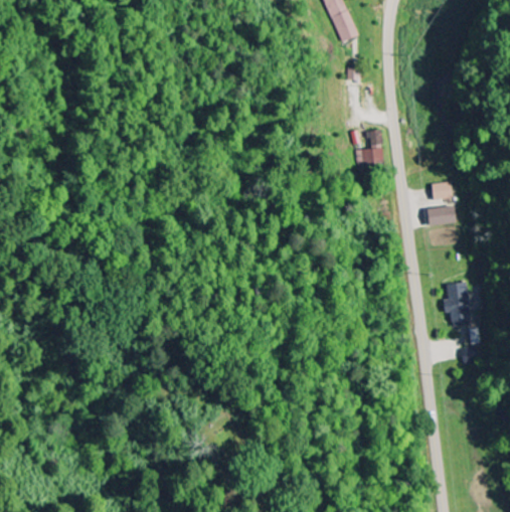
[(322,0),(339,43),(356,36),(343,0),(322,0)]
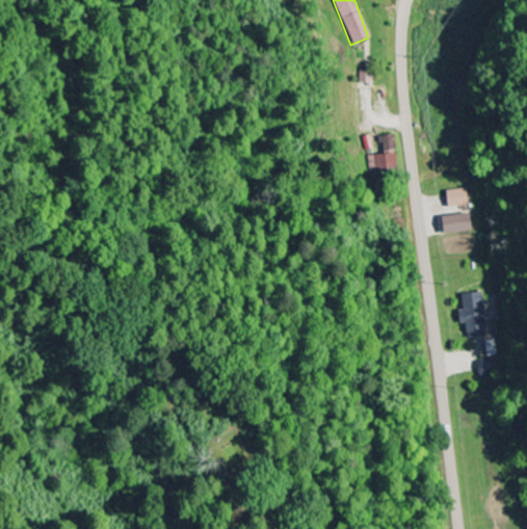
[(370,134),(362,135),(363,148),(371,148),(370,134)]
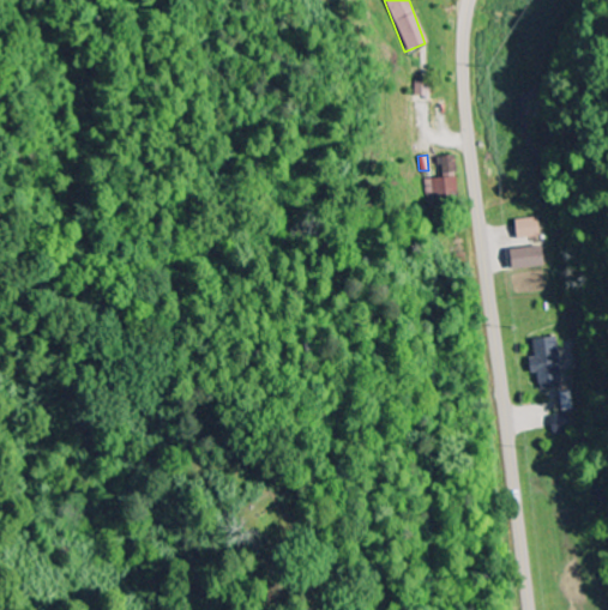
[(421,177),(422,193),(458,192),(456,155),(437,156),(438,176),(421,177)]
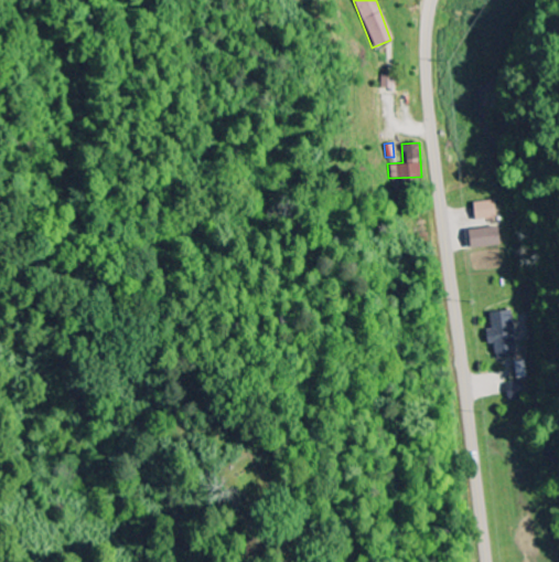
[(496,216),(495,199),(473,201),(474,219),(496,216)]
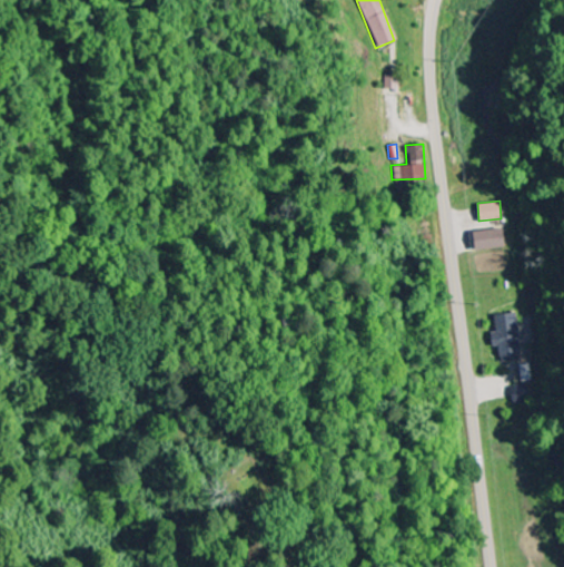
[(506,247),(505,228),(474,230),(475,248),(506,247)]
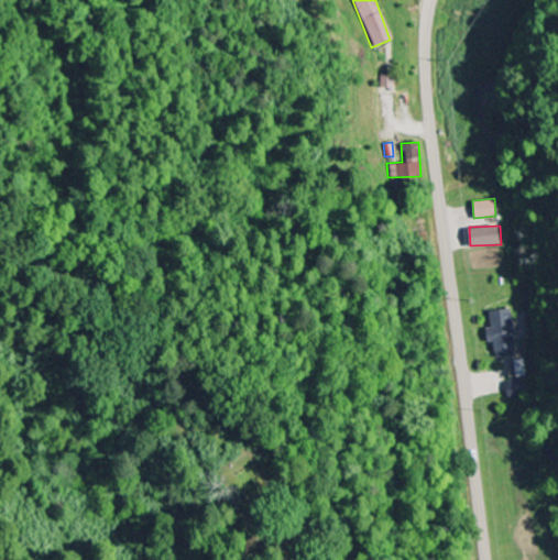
[(489,308),(489,326),(485,326),(485,340),(491,340),(492,353),(514,353),(512,307),(489,308)]
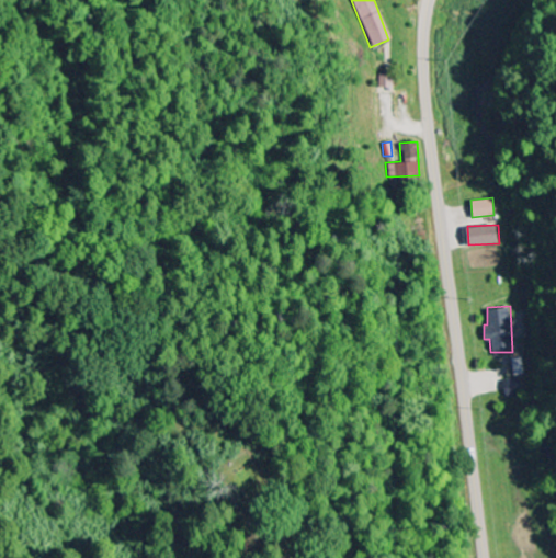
[(510,356),(511,373),(521,373),(520,356),(510,356)]
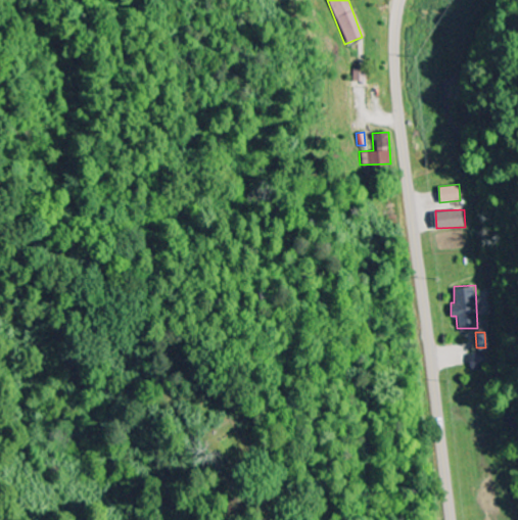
[(465,353),(469,370),(485,366),(482,349),(465,353)]
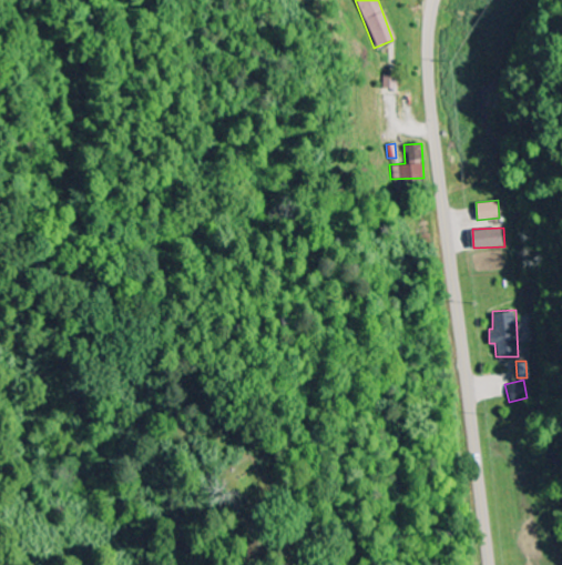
All buildings are outlined.
